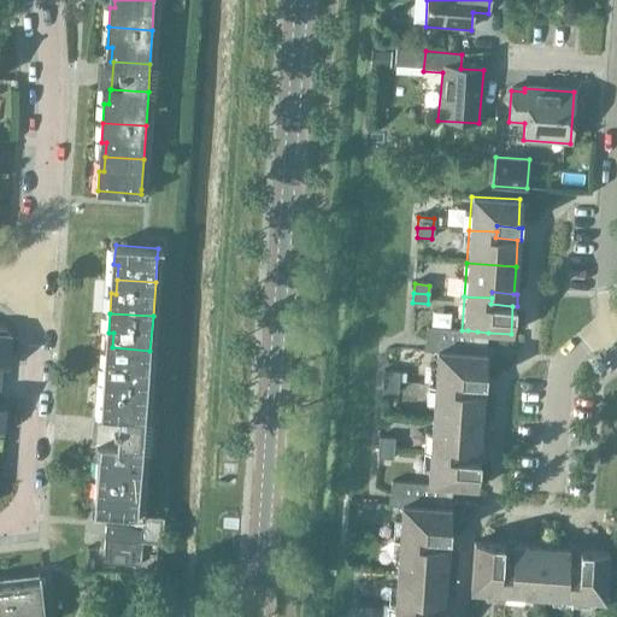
[(0,364),(4,365),(5,356),(10,356),(11,334),(6,334),(6,328),(0,327),(0,364)]
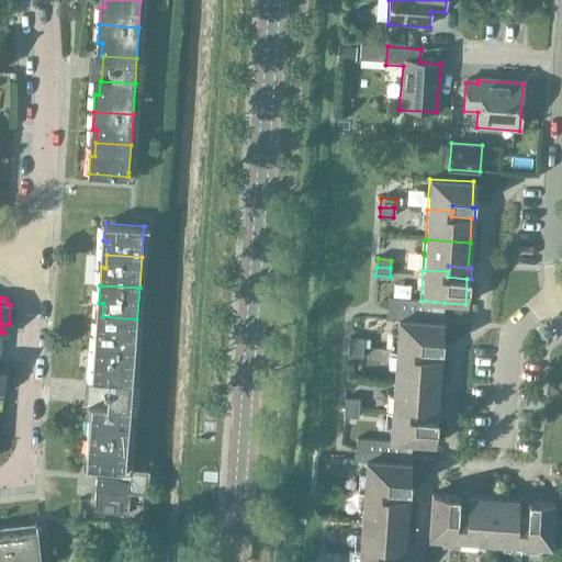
[(386,313),(396,313),(397,300),(388,299),(386,313)]
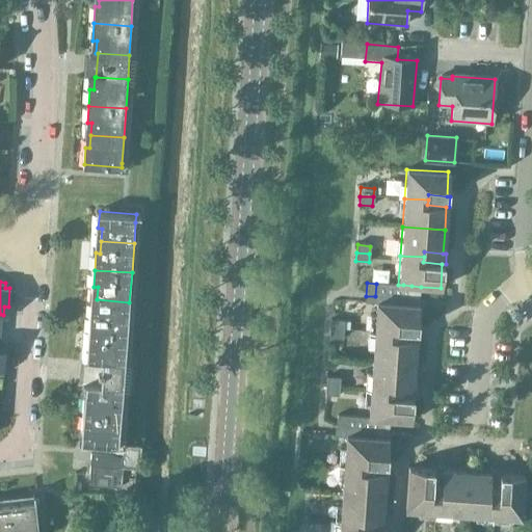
[(376,284),(375,296),(384,297),(386,284),(376,284)]
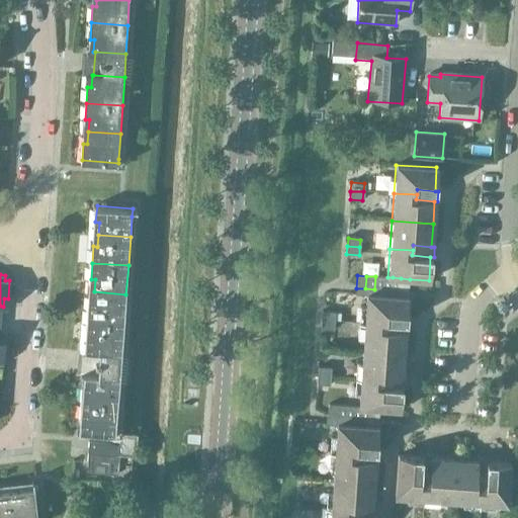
[(375,276),(374,289),(382,290),(383,277),(375,276)]
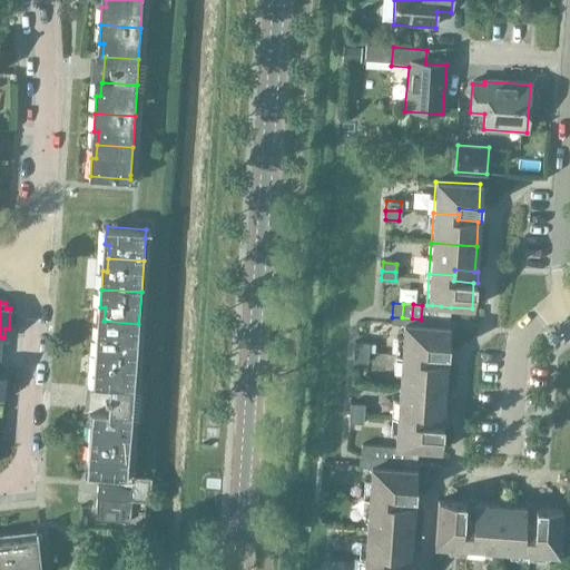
[(422,305),(421,320),(431,320),(432,305),(426,305),(422,305)]
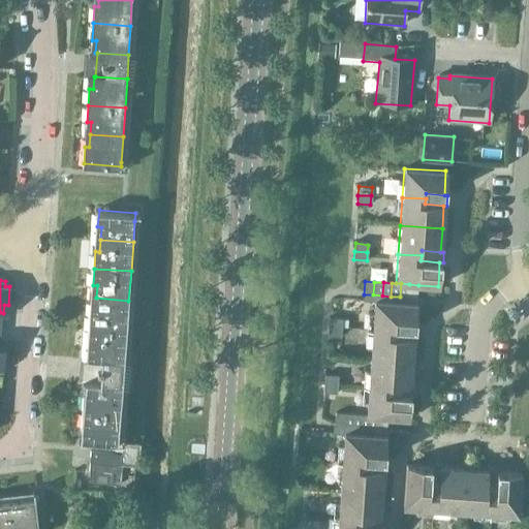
[(401,283),(400,297),(408,298),(409,284),(401,283)]
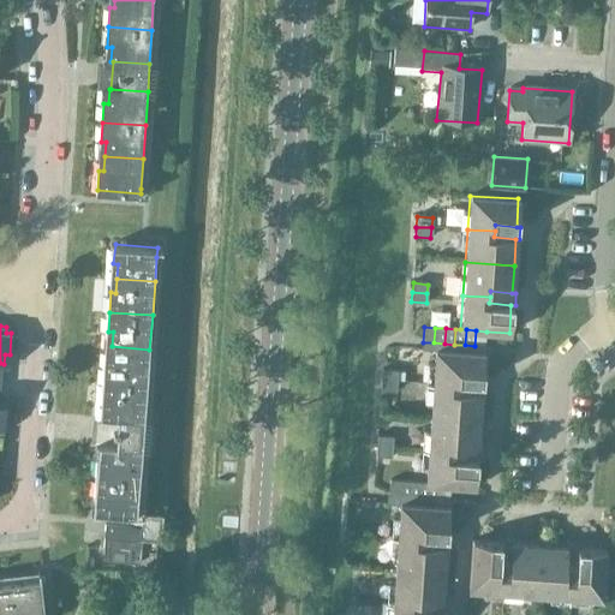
[(476,330),(475,346),(485,346),(487,332),(476,330)]
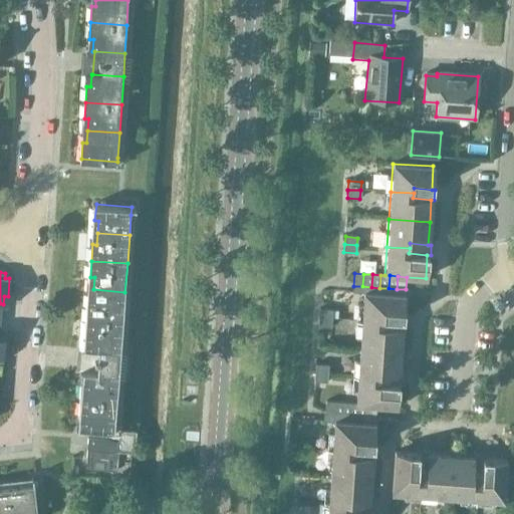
[(406,289),(397,289),(389,288),(379,288),(371,287),(362,286),(353,286),(353,292),(364,293),(406,295),(406,289)]
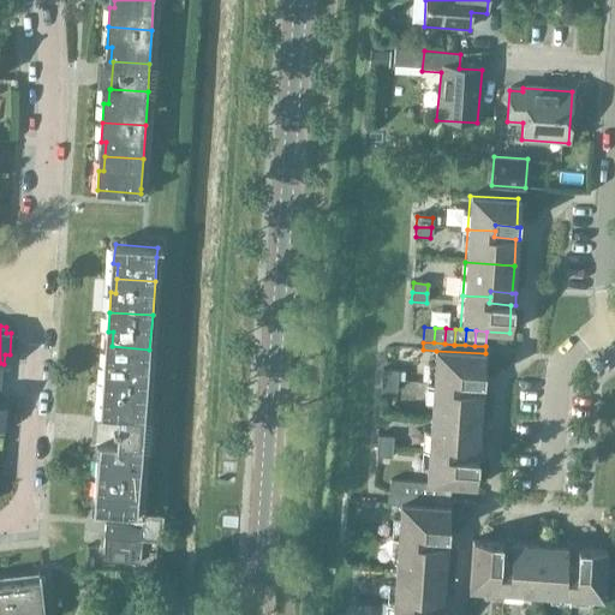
[(106,360),(105,380),(147,383),(149,350),(112,346),(111,360),(106,360)]
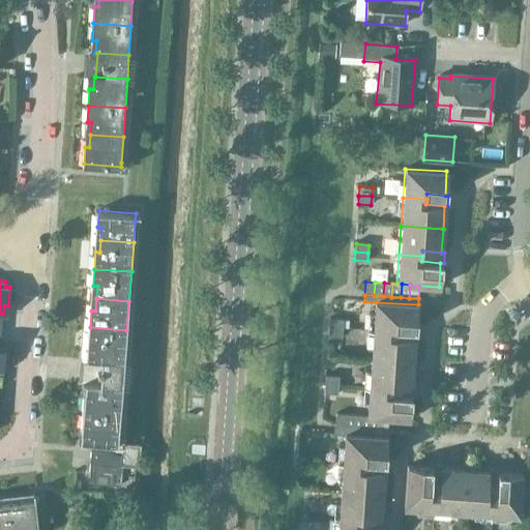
[(376,302),(374,331),(398,332),(398,327),(416,328),(418,304),(376,302)]
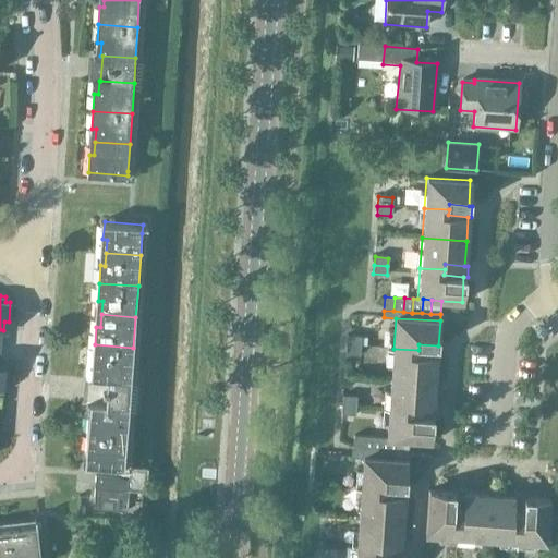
[(347,338),(347,346),(360,347),(361,339),(347,338)]
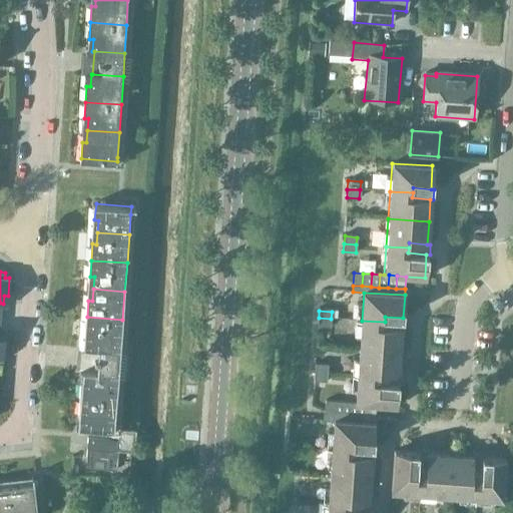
[(87,317),(85,334),(89,334),(88,346),(90,346),(120,348),(122,320),(87,317)]
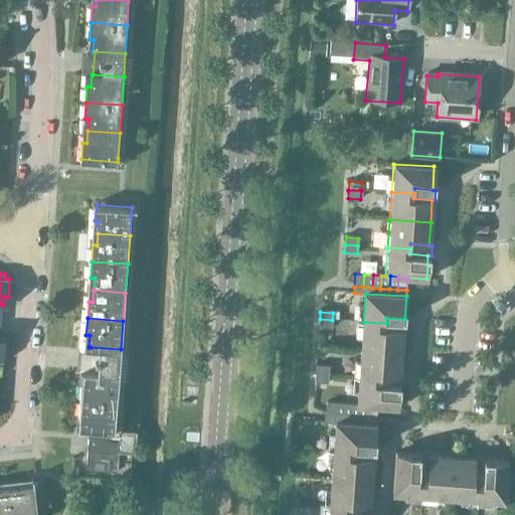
[(386,318),(386,323),(385,328),(403,329),(407,330),(407,320),(404,319),(386,318)]
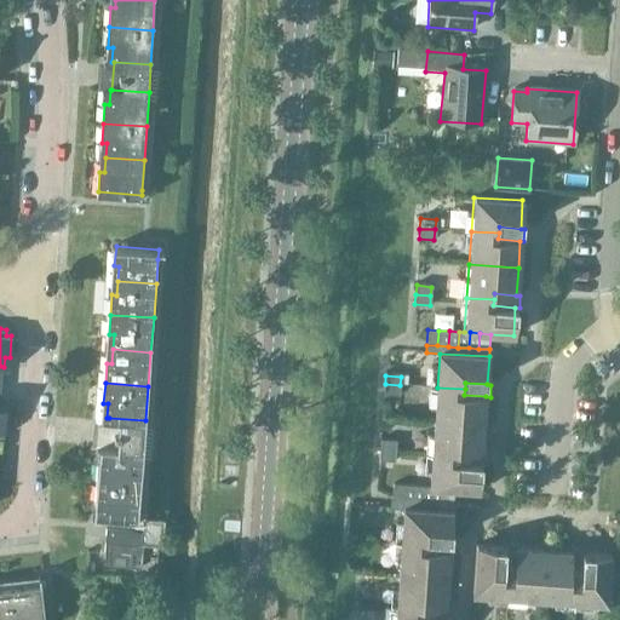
[(400,385),(385,384),(384,392),(399,394),(400,385)]
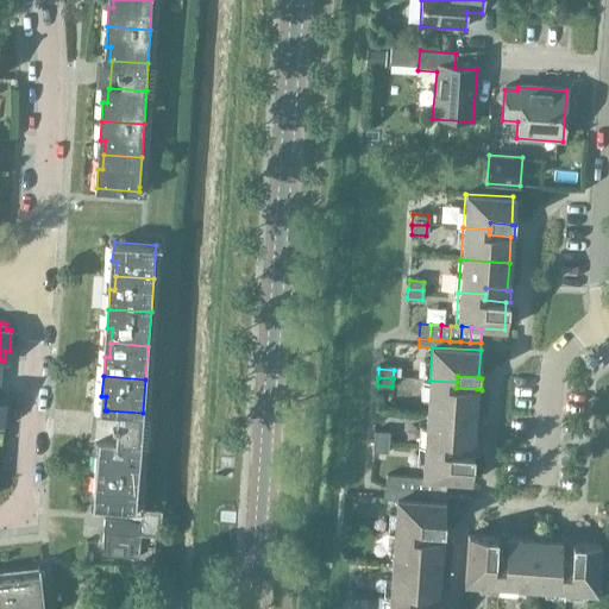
[(429,381),(427,413),(476,416),(477,389),(456,388),(457,382),(429,381)]
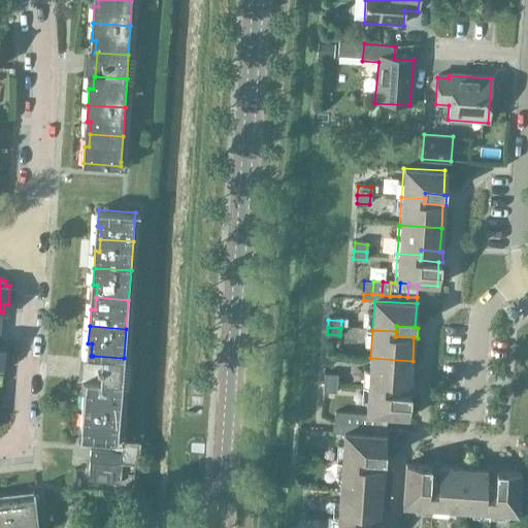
[(124,358),(93,356),(92,382),(122,384),(124,358)]
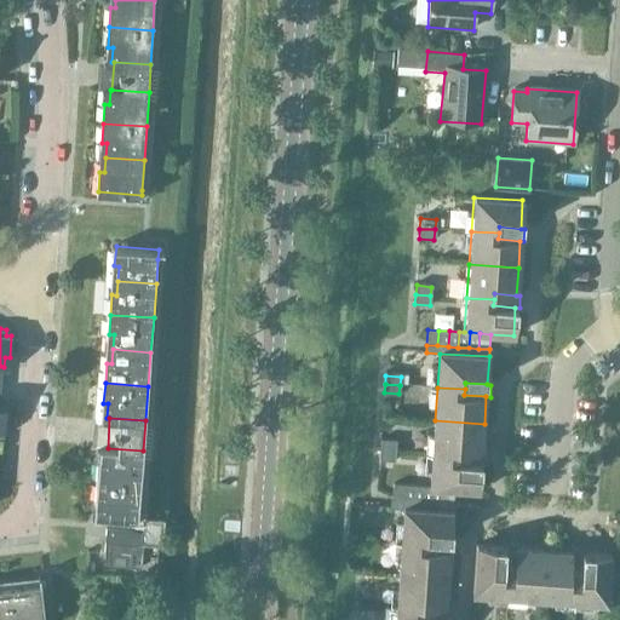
[(435,420),(432,454),(460,455),(460,449),(482,452),(484,424),(435,420)]
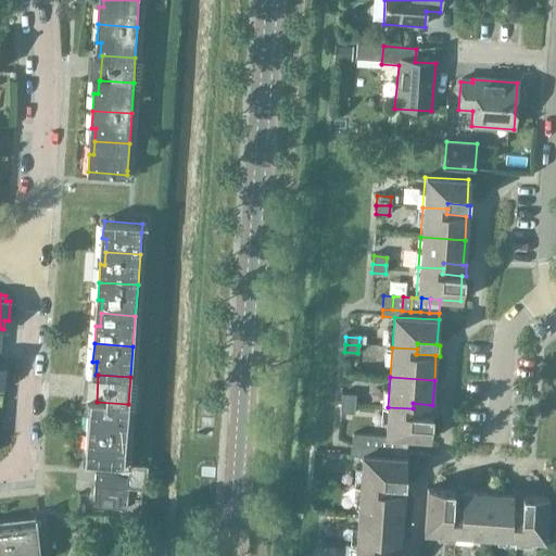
[(341,396),(341,404),(354,405),(354,397),(341,396)]
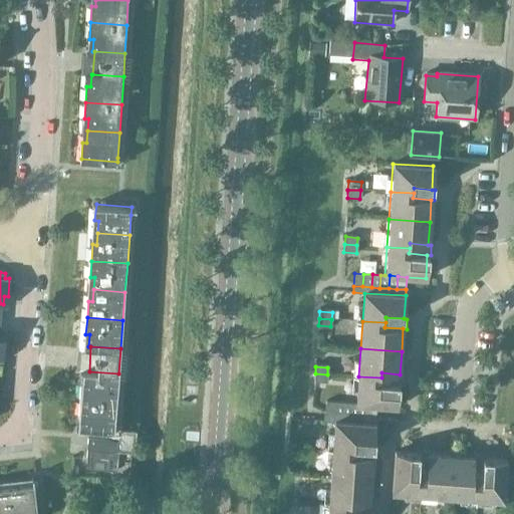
[(82,382),(81,399),(116,402),(118,373),(89,371),(87,371),(86,383),(82,382)]
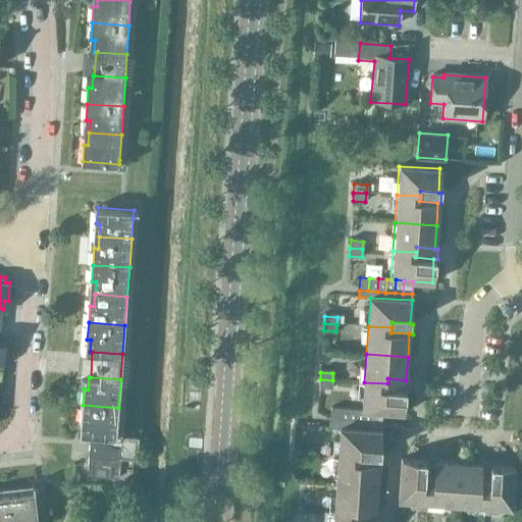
[(387,378),(387,383),(387,388),(406,390),(409,390),(410,380),(406,380),(387,378)]
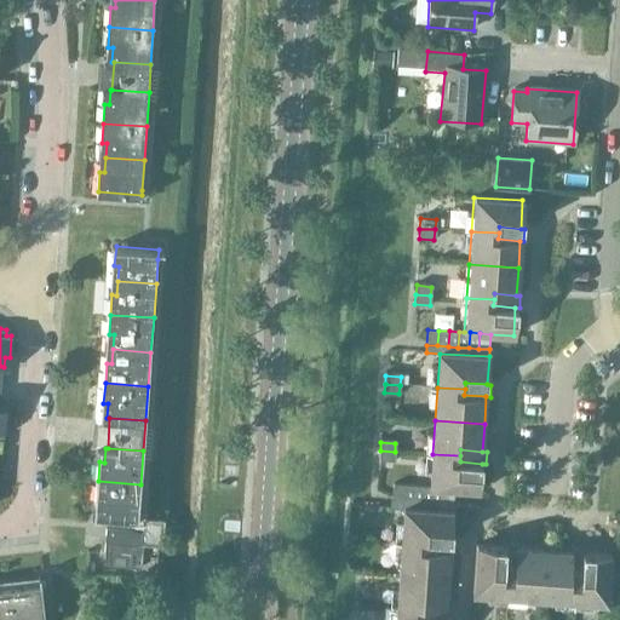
[(379,459),(394,461),(395,452),(380,451),(379,459)]
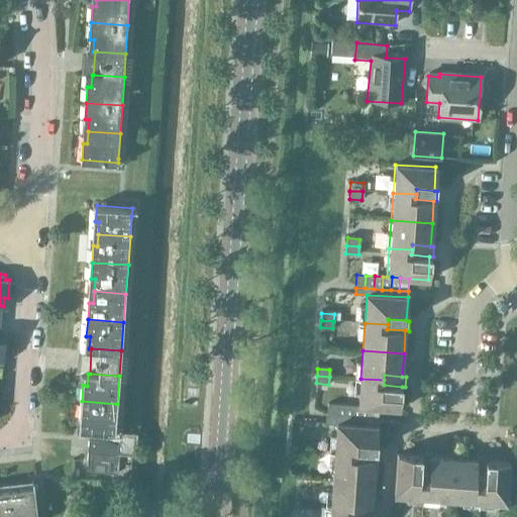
[(360,379),(358,407),(360,407),(370,408),(379,408),(400,410),(402,387),(384,385),(384,380),(360,379)]
